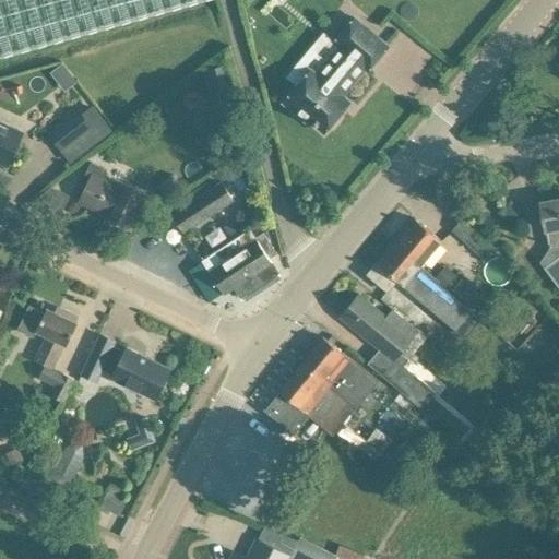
[(0,0),(0,45),(170,0),(0,0)]
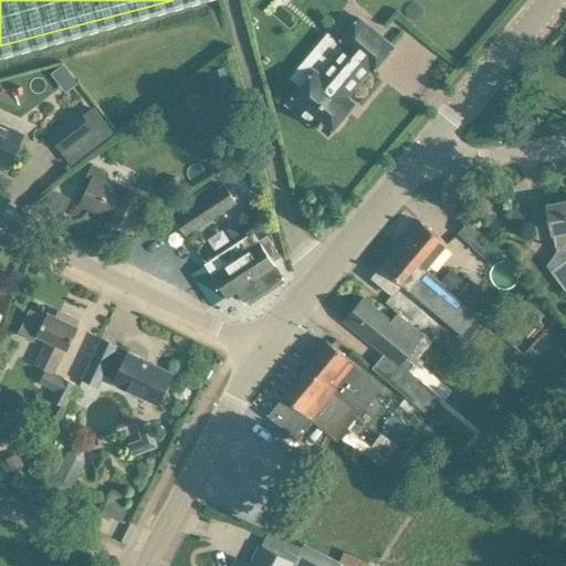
[(341,104),(347,96),(369,70),(371,72),(394,46),(359,18),(338,43),(343,48),(320,74),(305,61),(291,77),(302,86),(286,104),(308,123),(311,119),(327,134),(332,128),(335,128),(344,118),(343,115),(347,111),(341,104)]
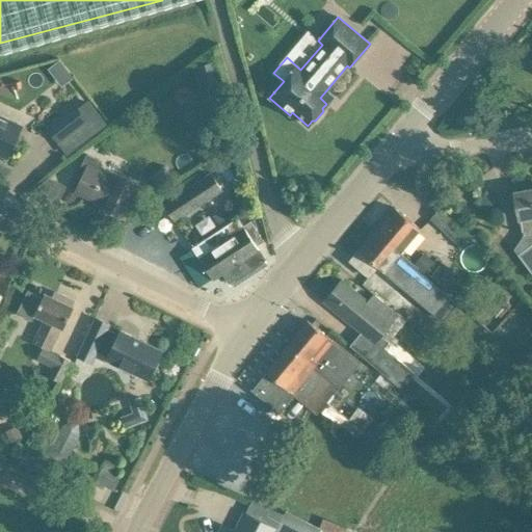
[(195,67),(208,115),(227,110),(214,61),(195,67)]
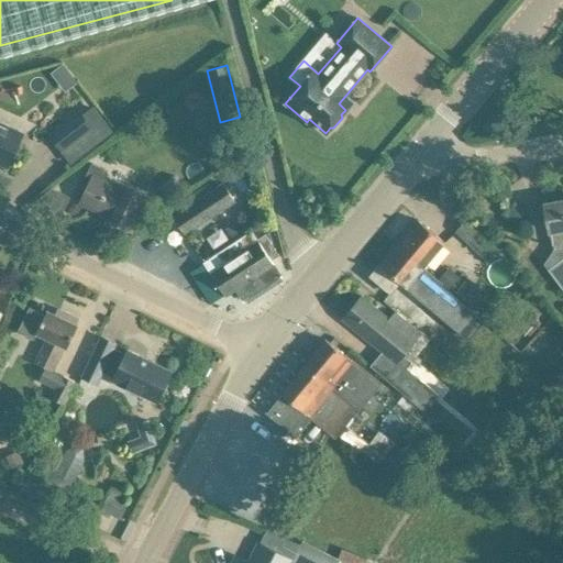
[(80,112),(50,135),(62,152),(70,163),(112,130),(94,107),(83,114),(80,112)]
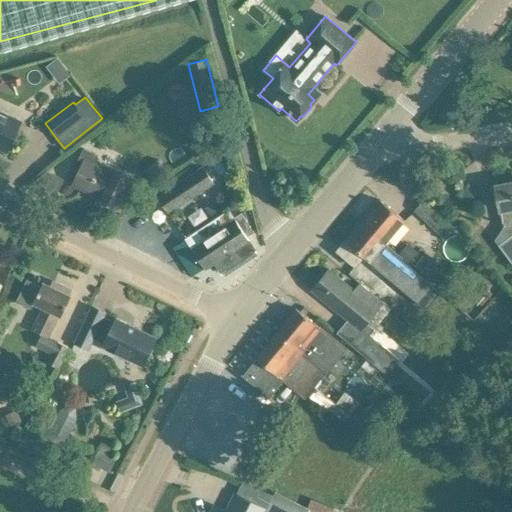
[(440,121),(453,117),(444,106),(436,116),(440,121)]
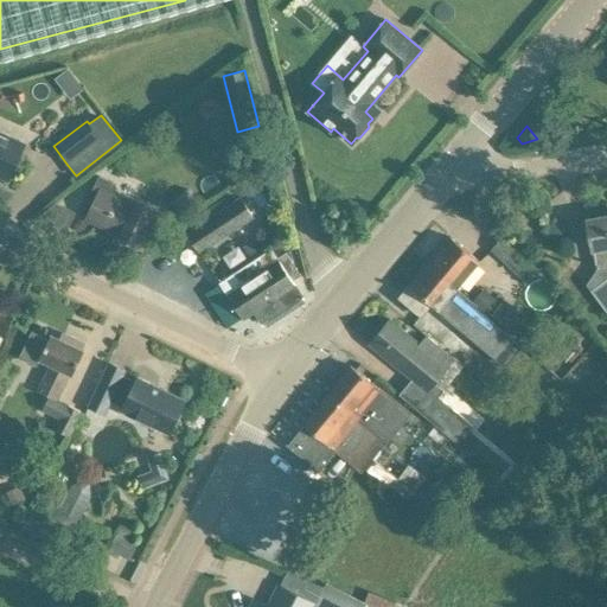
[(0,176),(8,179),(24,145),(0,133),(0,176)]
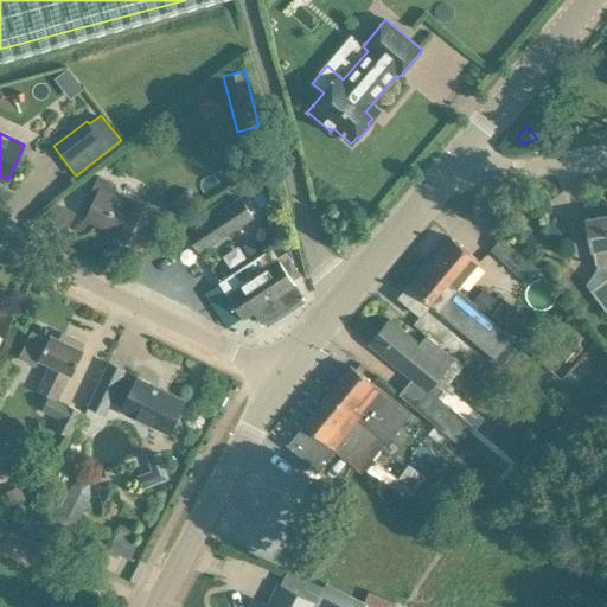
[(100,192),(96,198),(87,219),(121,237),(120,238),(142,249),(160,212),(138,202),(136,206),(112,195),(116,185),(100,177),(94,190),(100,192)]
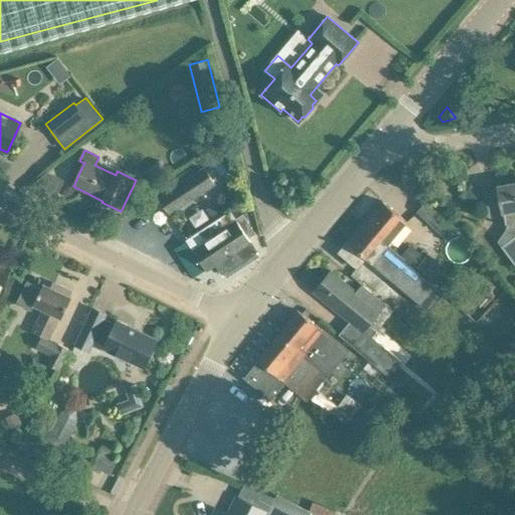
[(215,184),(205,168),(159,198),(169,214),(215,184)]
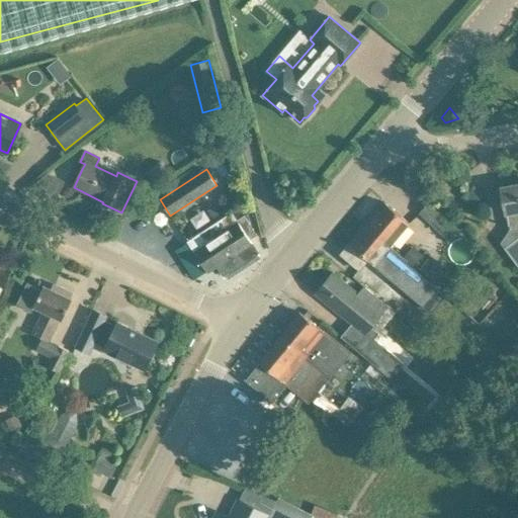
[(517,184),(501,187),(505,213),(506,213),(509,229),(517,227),(517,184)]
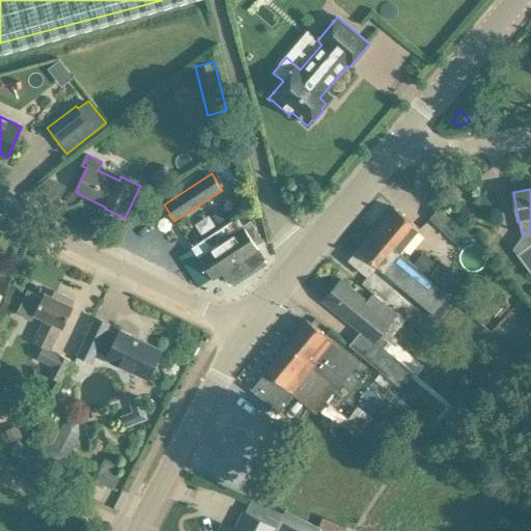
[(460,247),(473,234),(443,205),(430,218),(460,247)]
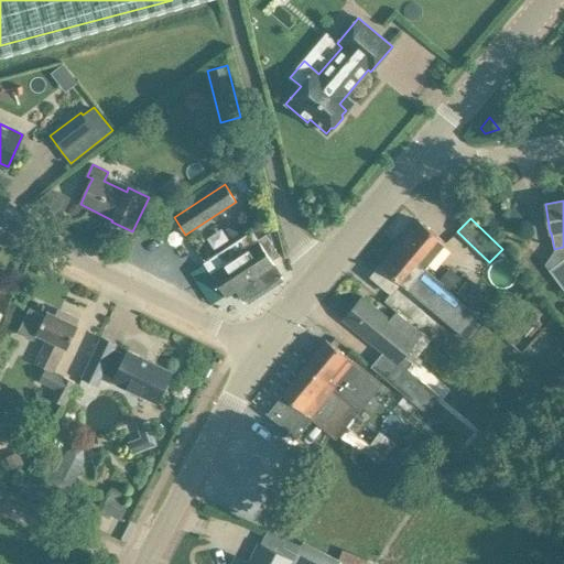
[(419,220),(397,247),(424,270),(432,260),(445,243),(419,220)]
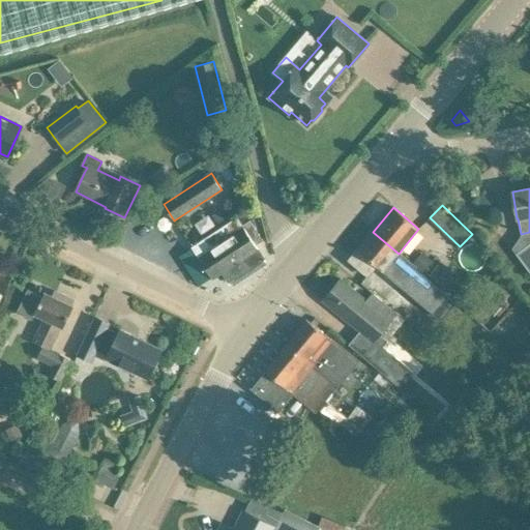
[(237,217),(192,247),(212,278),(223,272),(229,283),(264,260),(255,245),(262,240),(249,222),(242,226),(237,217)]
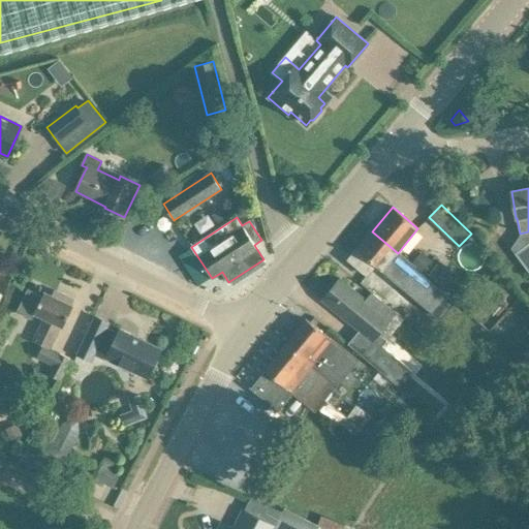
[(356,250),(348,260),(367,276),(376,266),(382,272),(393,259),(398,253),(372,231),(366,239),(356,249),(356,250)]
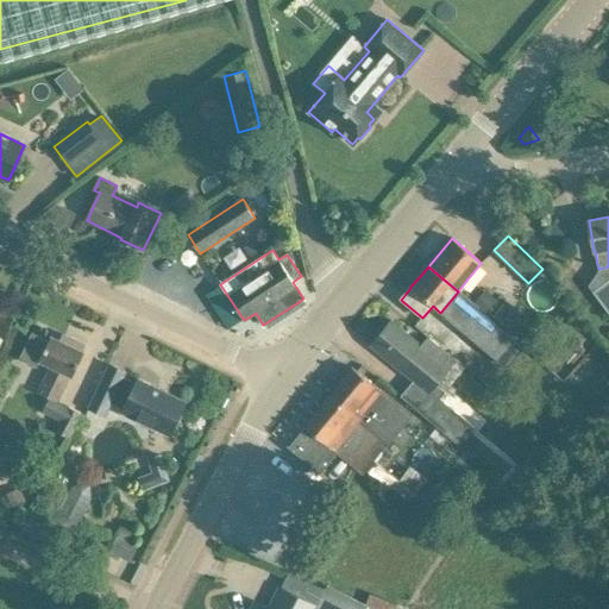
[(608,278),(592,292),(608,314),(608,278)]
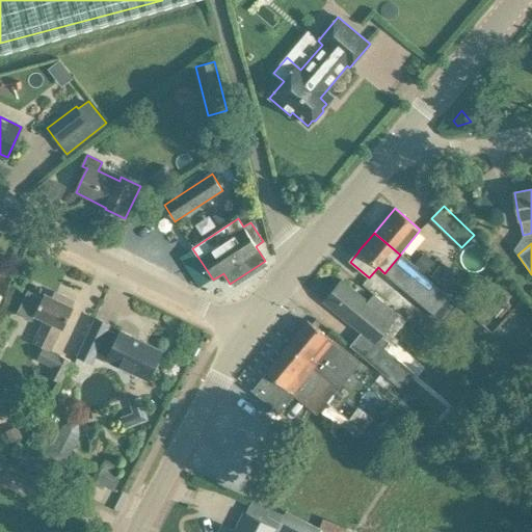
[(415,265),(427,276),(436,265),(424,254),(415,265)]
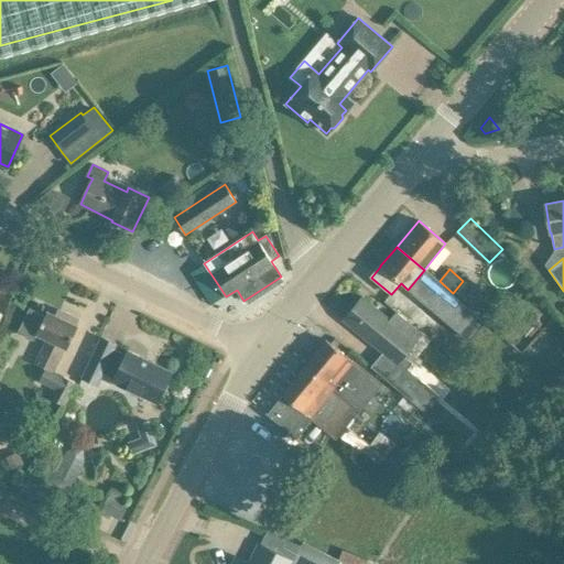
[(426,303),(453,327),(464,314),(468,310),(441,286),(436,291),(426,303)]
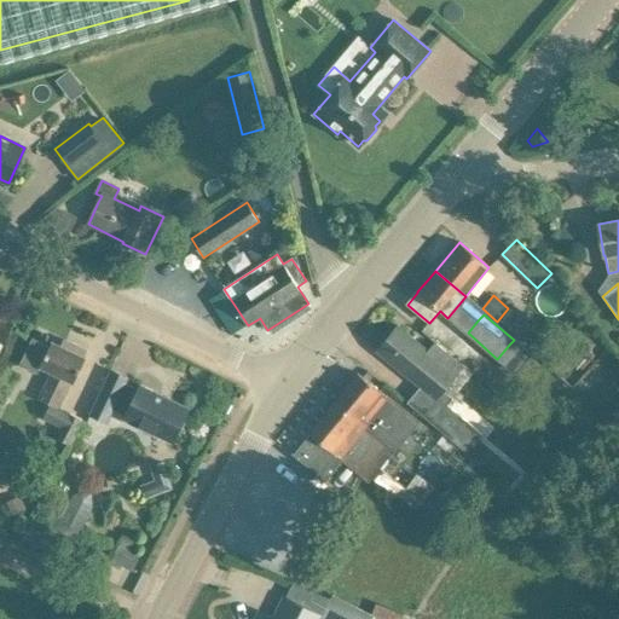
[(398,325),(376,352),(394,366),(420,387),(408,403),(432,423),(445,409),(447,405),(453,398),(444,391),(463,366),(434,342),(428,351),(416,341),(398,325)]
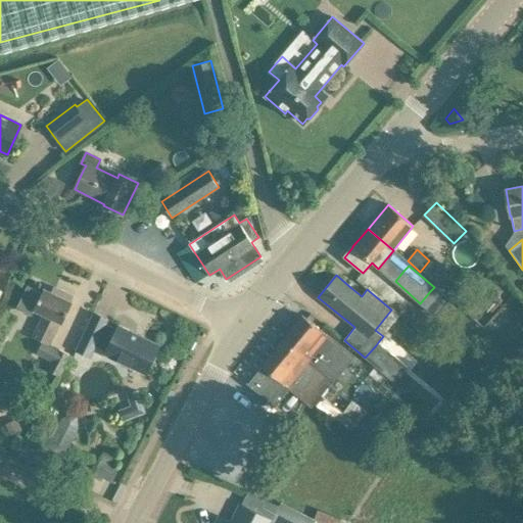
[(44,289),(42,293),(28,285),(16,307),(32,316),(35,311),(44,315),(33,337),(42,342),(37,353),(52,361),(47,370),(59,376),(69,354),(49,344),(59,323),(61,324),(73,303),(69,302),(73,296),(62,291),(60,297),(44,289)]
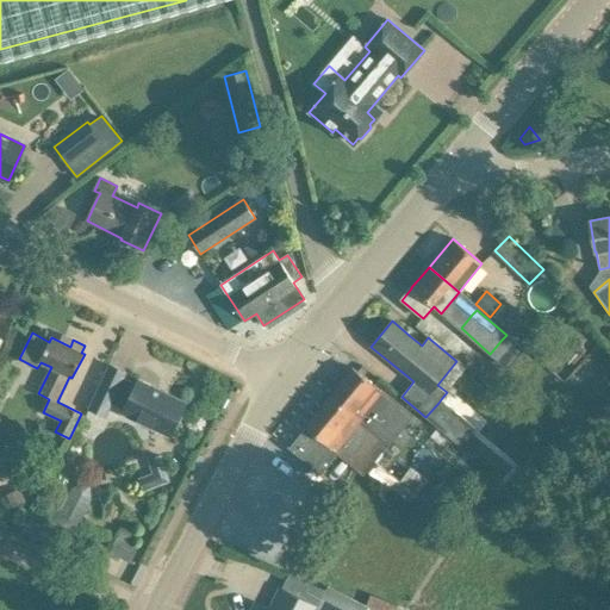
[(462,365),(473,350),(452,332),(440,346),(462,365)]
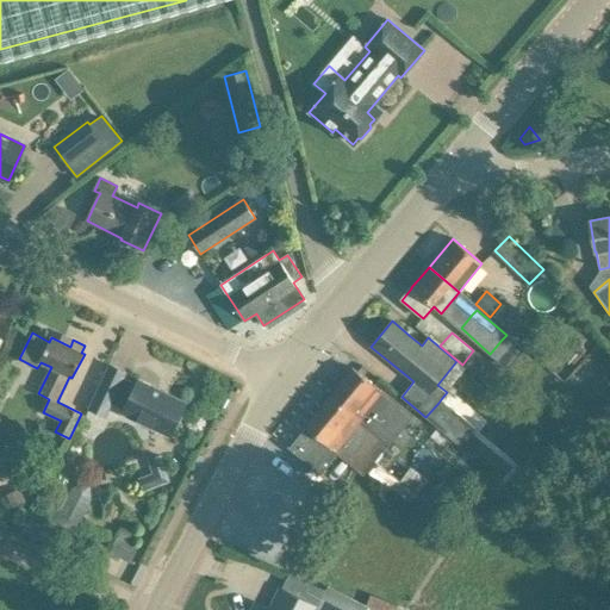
[(124,410),(123,412),(169,435),(186,403),(138,380),(136,384),(124,378),(125,373),(110,365),(88,409),(105,416),(111,404),(124,410)]
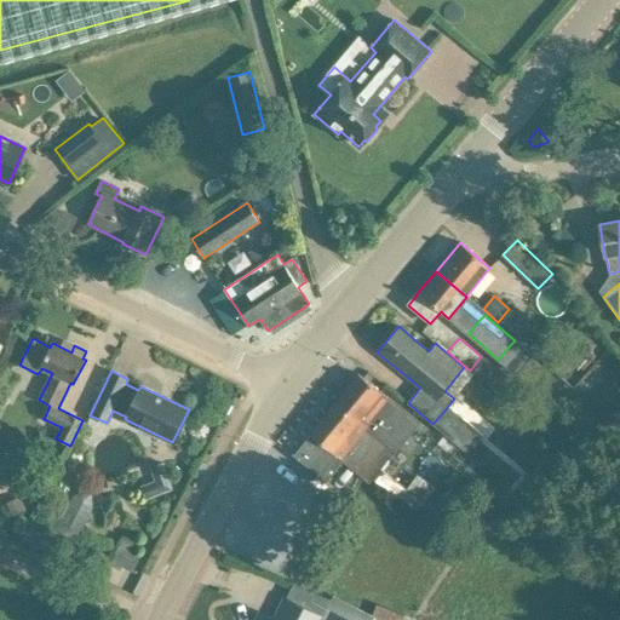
[(293,453),(292,454),(326,482),(343,461),(368,483),(378,471),(389,480),(403,463),(392,454),(394,452),(369,432),(373,429),(372,428),(392,403),(382,394),(359,374),(309,434),(310,435),(294,454),(293,453)]
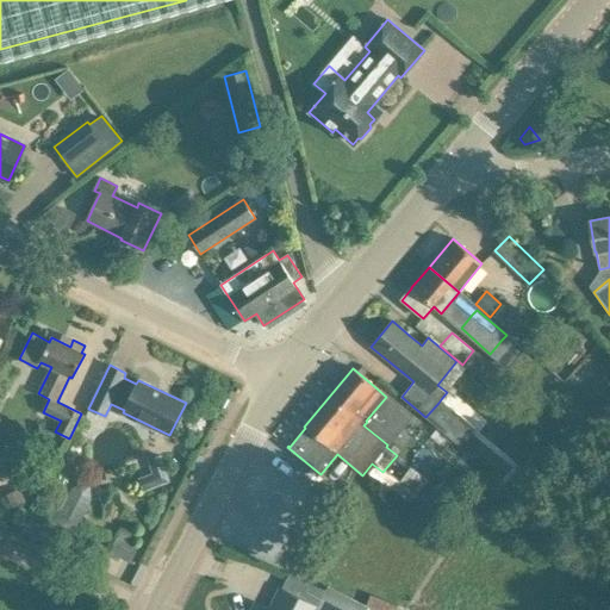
[(439,403),(425,417),(460,446),(475,428),(441,399),(439,403)]
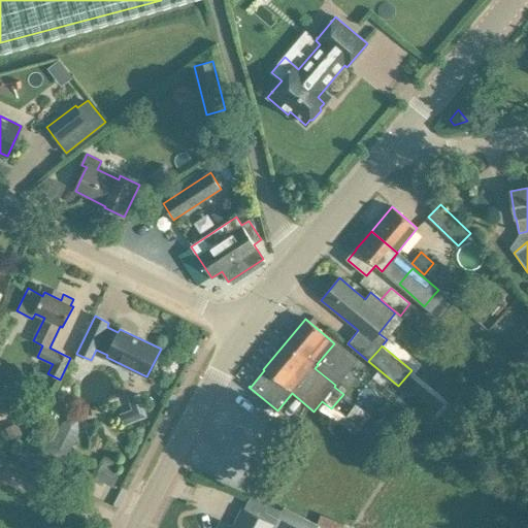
[(132,409),(119,415),(123,426),(147,418),(138,394),(128,398),(132,409)]
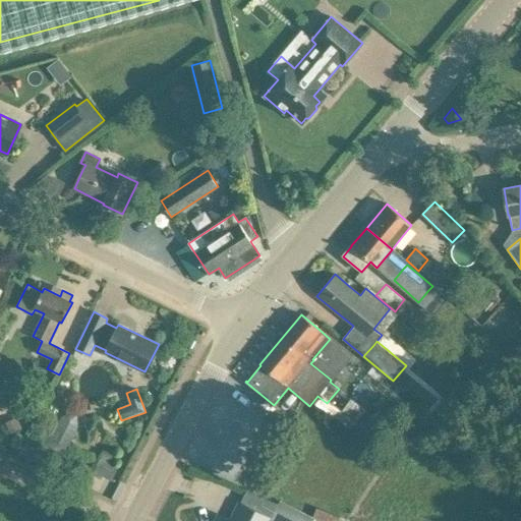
[(70,497),(77,501),(82,490),(76,487),(70,497)]
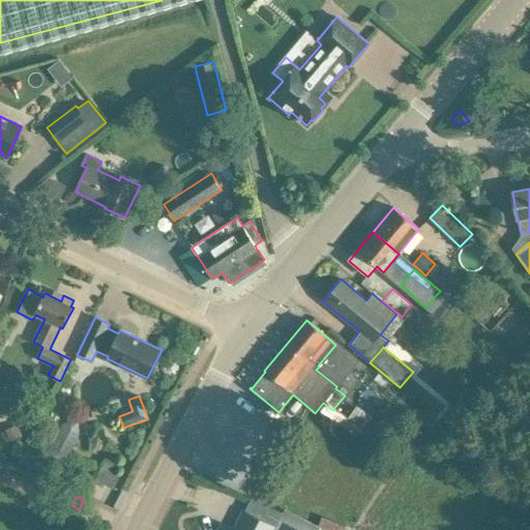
[(324,529),(321,528),(282,511),(274,528),(261,522),(243,511),(234,529),(223,524),(218,529),(324,529)]
